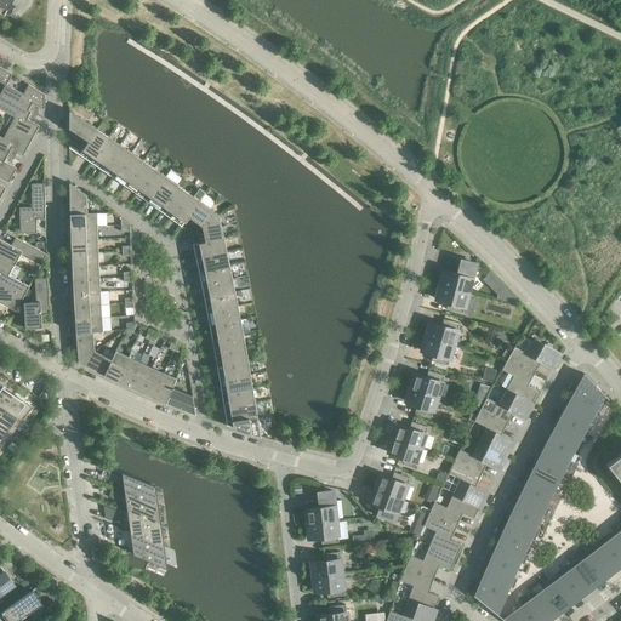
[(0,81),(5,85),(6,85),(12,74),(0,67),(0,81)]
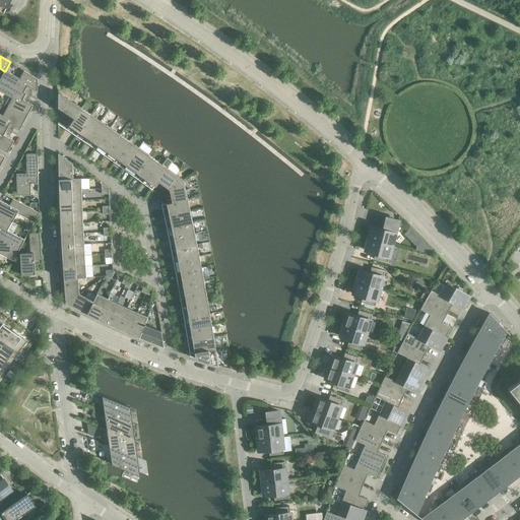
[(19,79),(5,71),(4,71),(0,79),(23,92),(26,86),(37,91),(38,79),(24,71),(19,79)]
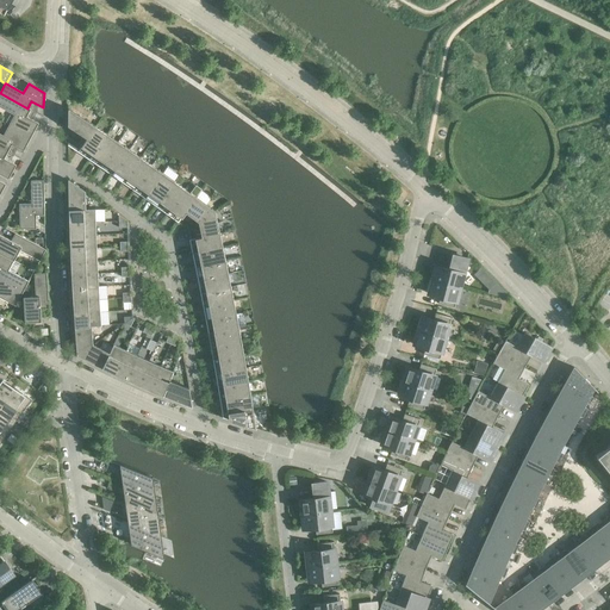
[(27,109),(0,93),(0,107),(14,114),(8,125),(31,137),(38,124),(26,117),(31,110),(27,109)]
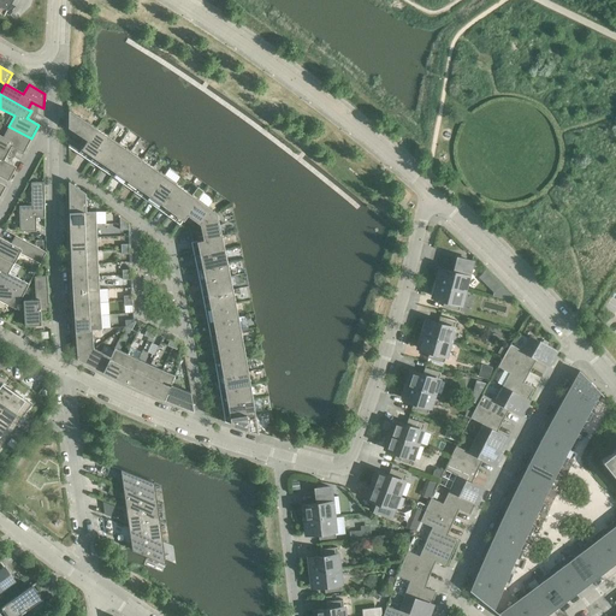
[(96,128),(69,110),(69,126),(70,129),(69,131),(69,147),(78,154),(88,140),(96,128)]
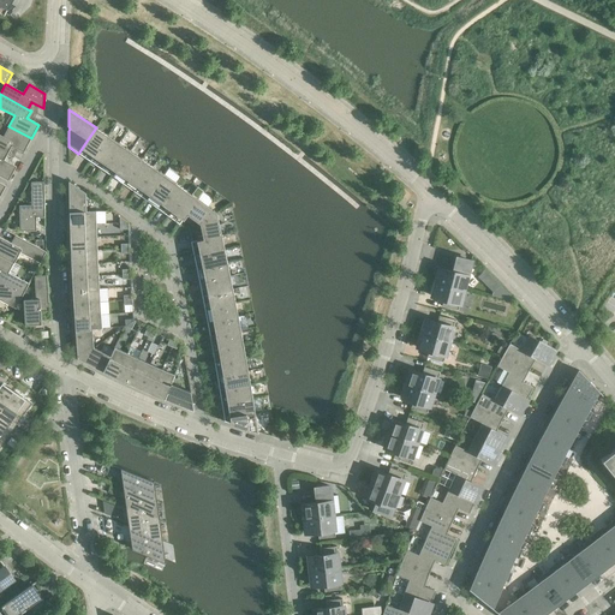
[(0,148),(9,153),(12,147),(24,153),(31,138),(9,126),(4,137),(0,135),(0,148)]
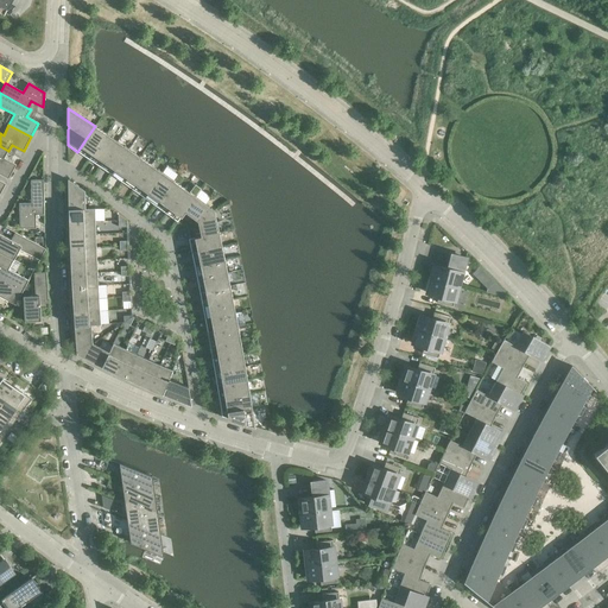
[(106,134),(95,126),(87,138),(77,152),(89,159),(106,134)]
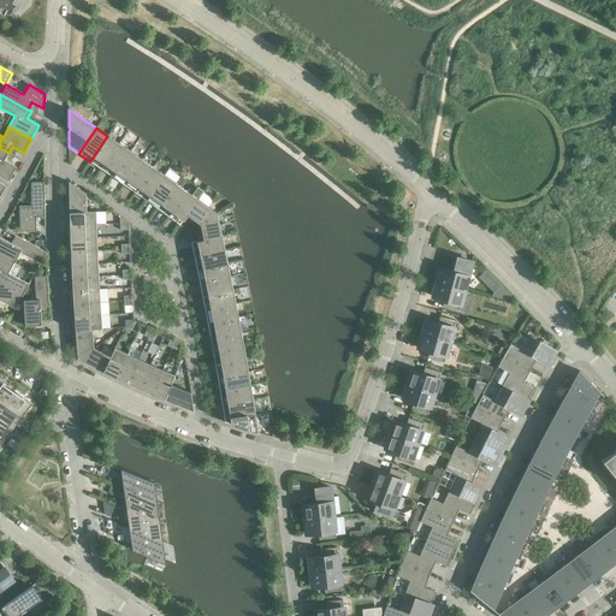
[(119,143),(107,136),(90,161),(101,170),(119,143)]
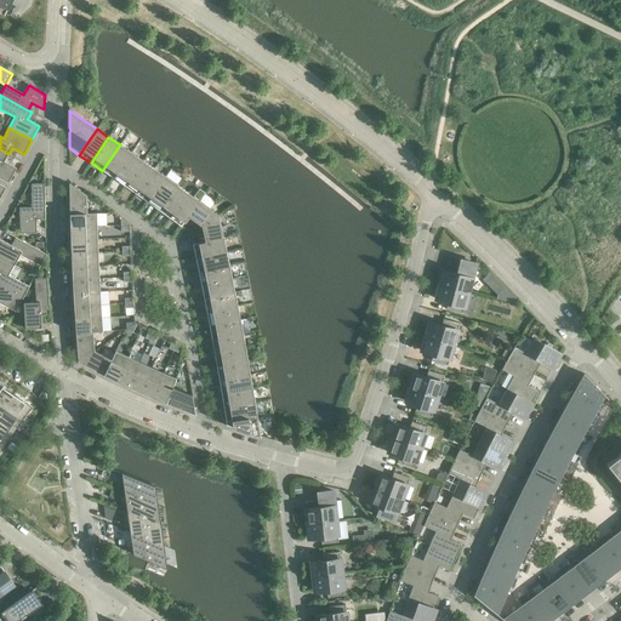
[(131,153),(120,144),(102,171),(113,178),(131,153)]
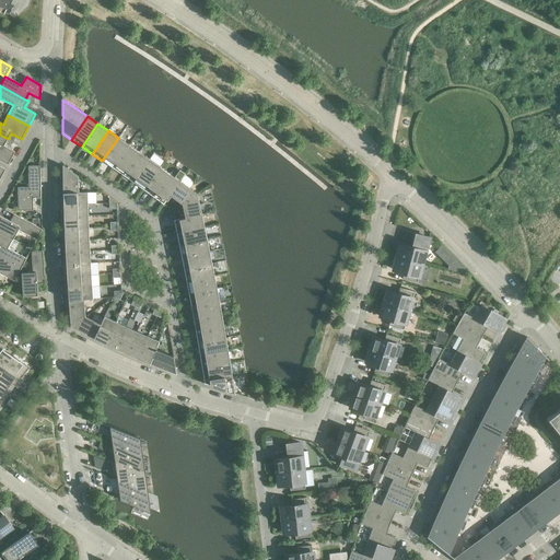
[(8,139),(0,135),(0,160),(8,164),(14,152),(3,146),(8,139)]
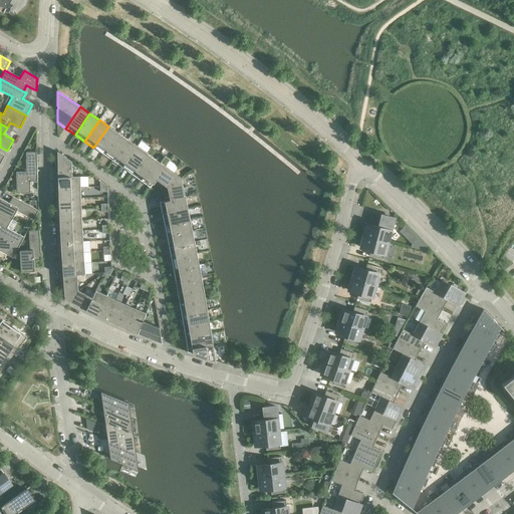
[(118,133),(108,126),(93,148),(103,155),(118,133)]
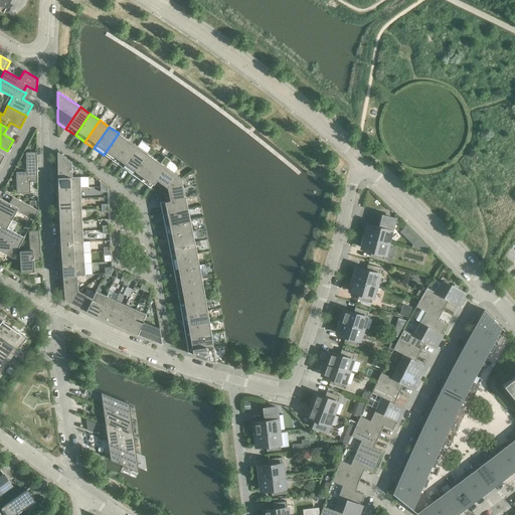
[(128,140),(119,133),(104,155),(113,161),(128,140)]
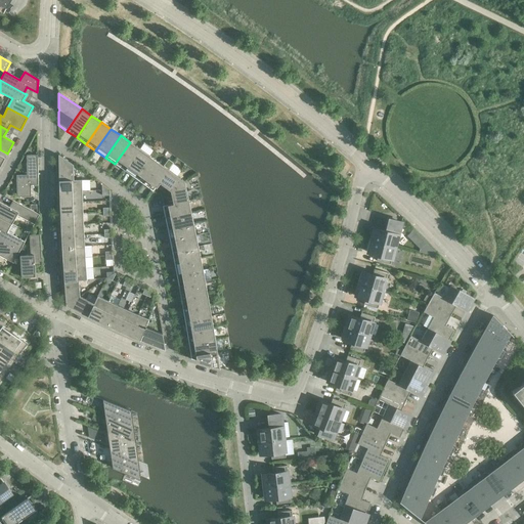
[(139,148),(130,142),(115,164),(124,171),(139,148)]
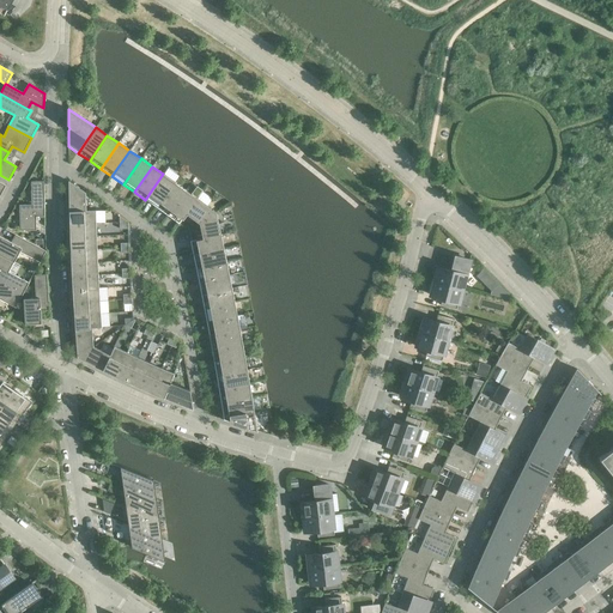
[(175,182),(163,174),(145,200),(157,207),(175,182)]
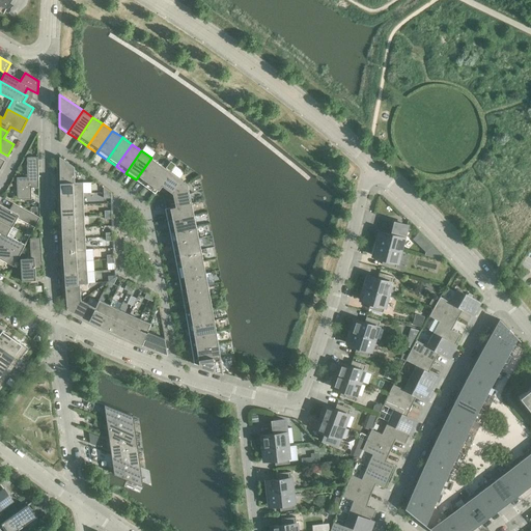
[(59,161),(59,183),(74,183),(74,167),(62,159),(59,157),(59,161)]
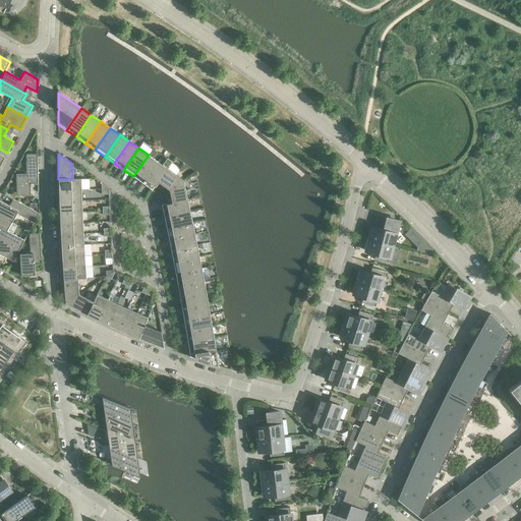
[(38,173),(37,155),(26,155),(26,174),(16,174),(16,195),(31,195),(31,184),(38,184),(38,173)]
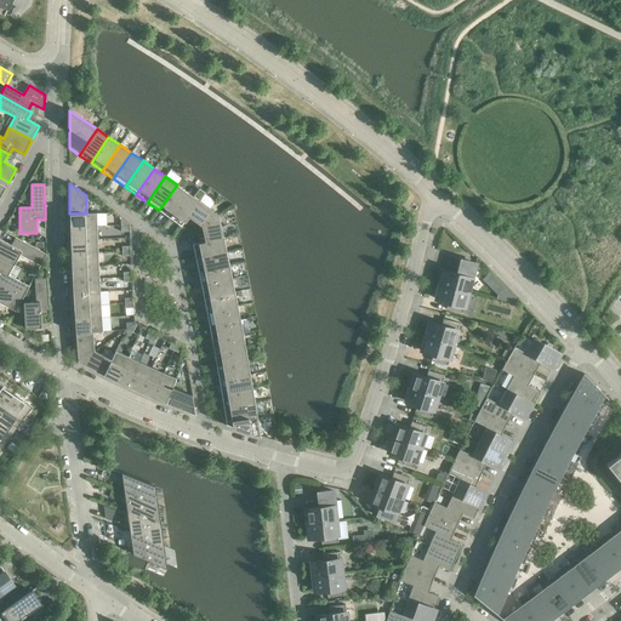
[(188,193),(177,184),(159,210),(170,218),(188,193)]
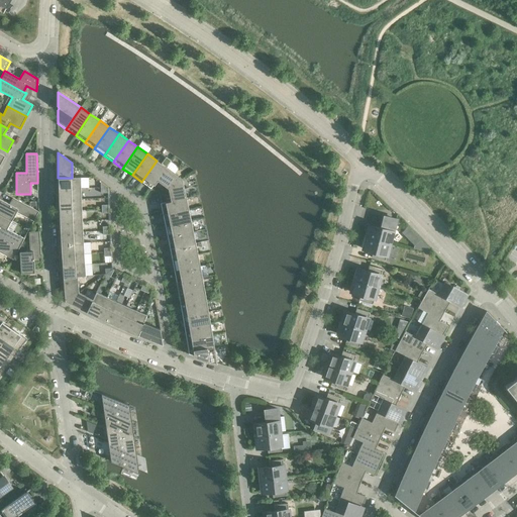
[(166,168),(157,161),(141,182),(150,189),(158,180),(157,180),(166,168)]
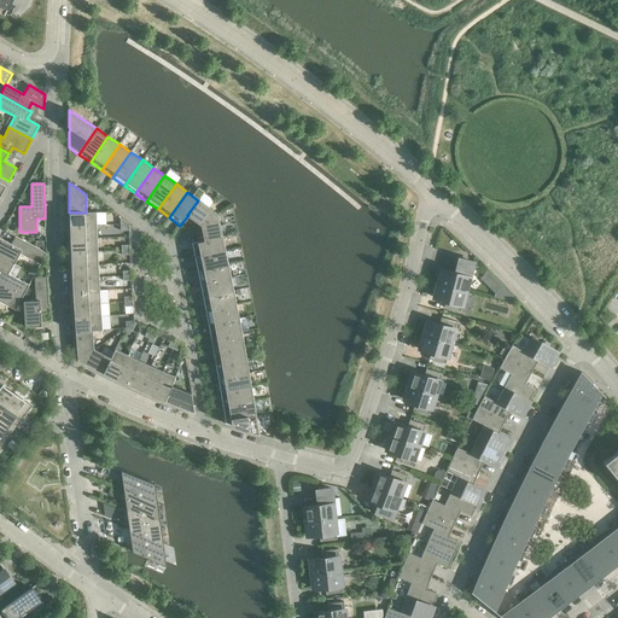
[(217,214),(198,200),(187,215),(188,215),(200,225),(217,214)]
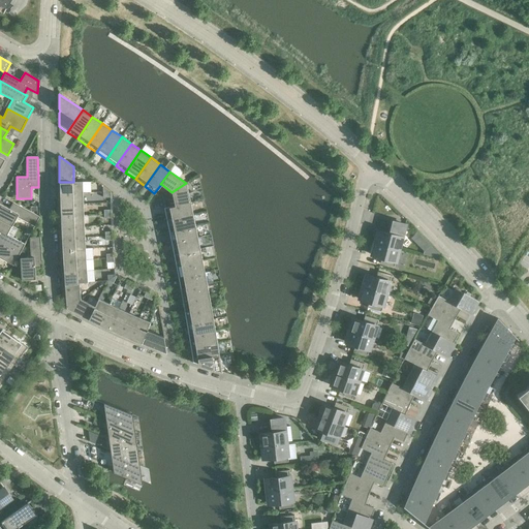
[(83,192),(82,181),(73,182),(59,182),(60,193),(83,192)]
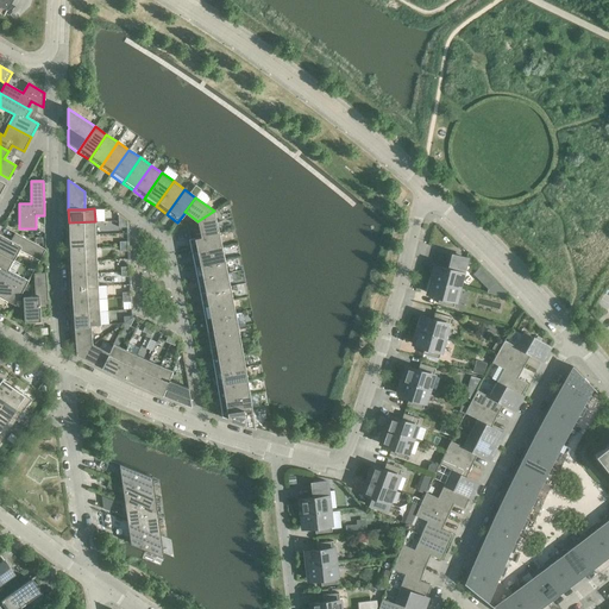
[(219,233),(214,211),(198,221),(201,237),(219,233)]
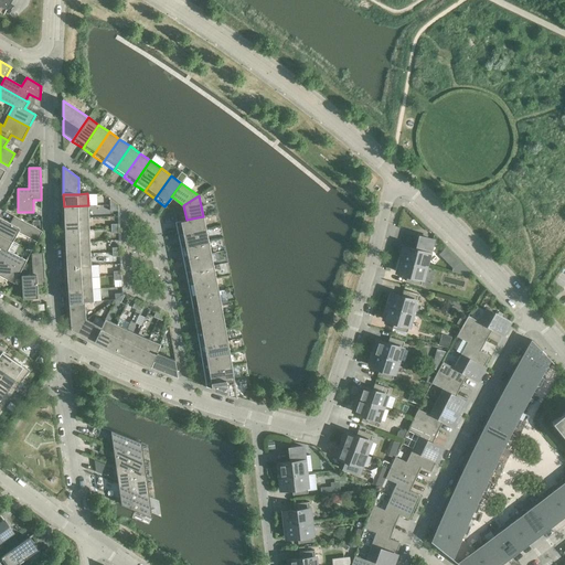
[(88,217),(88,205),(64,206),(64,219),(88,217)]
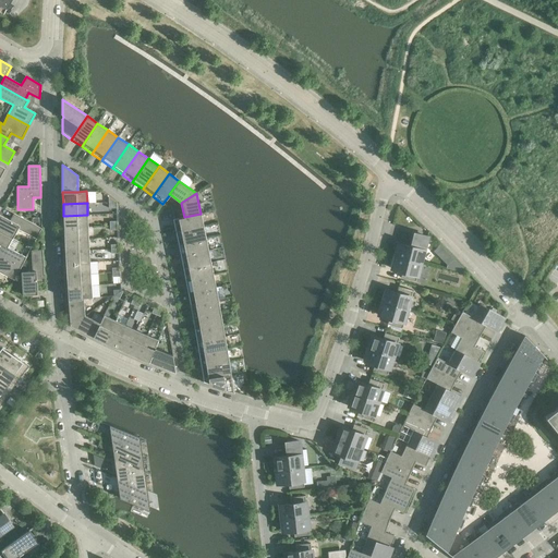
[(0,215),(0,231),(13,239),(17,229),(36,239),(41,229),(14,214),(10,220),(0,215)]
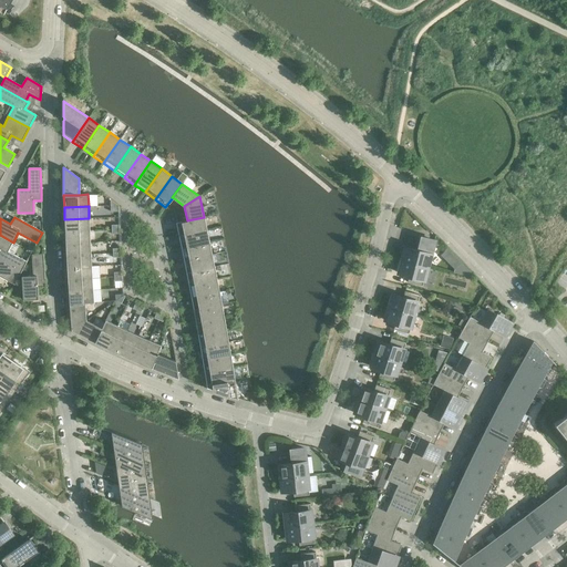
[(207,229),(204,217),(187,220),(176,223),(178,236),(207,229)]
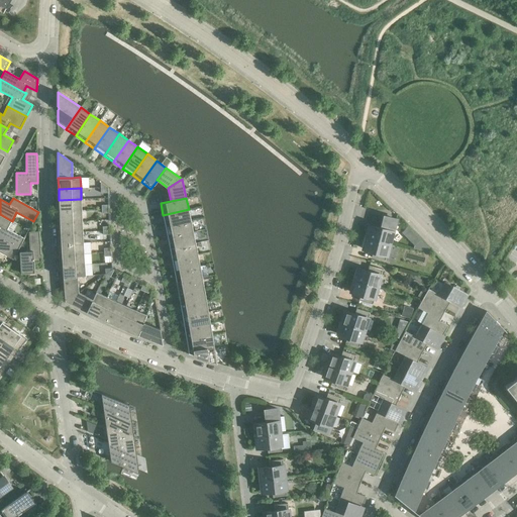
[(82,210),(81,199),(59,200),(60,211),(82,210)]
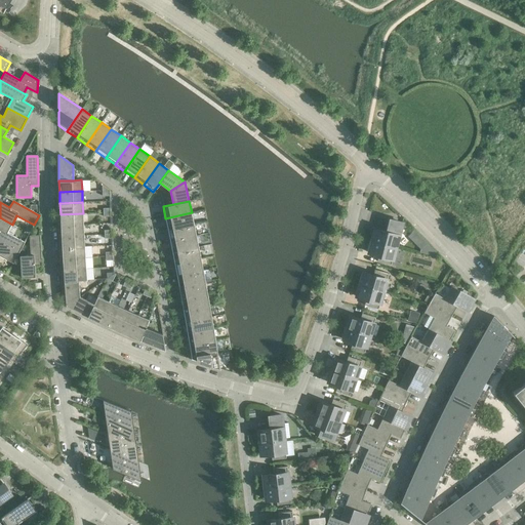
[(194,224),(192,212),(165,218),(167,230),(194,224)]
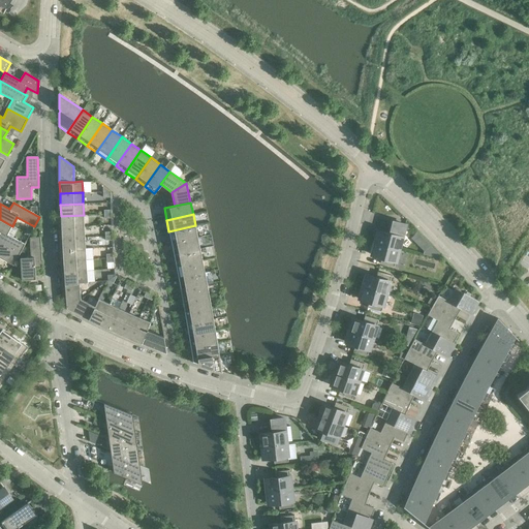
[(84,226),(84,215),(61,216),(61,227),(84,226)]
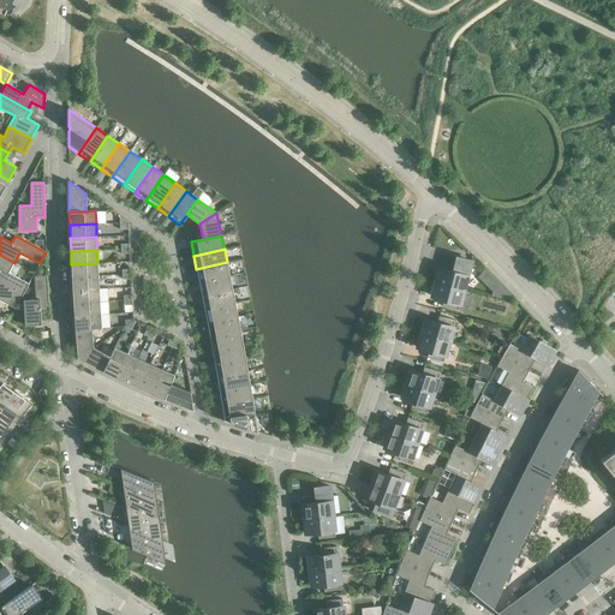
[(15,263),(0,255),(0,281),(23,294),(29,284),(9,273),(15,263)]
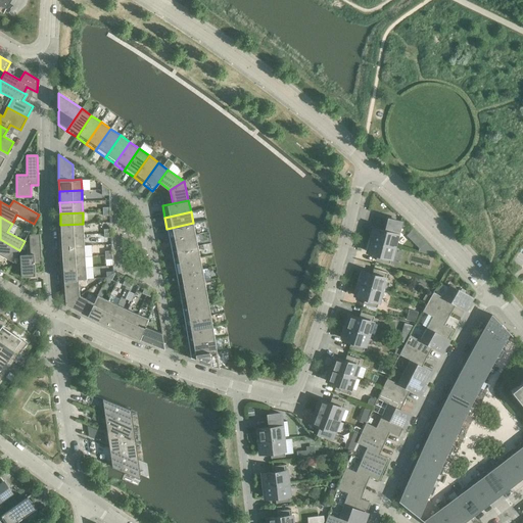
[(374,228),(371,240),(394,246),(400,222),(388,219),(385,231),(374,228)]
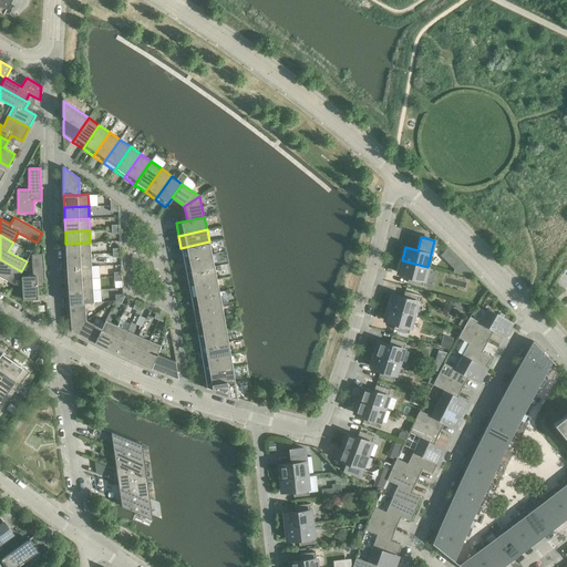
[(212,255),(209,241),(181,248),(184,260),(212,255)]
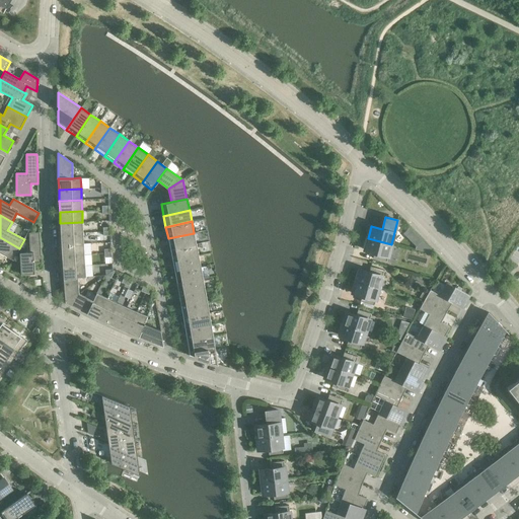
[(83,233),(82,222),(60,223),(61,234),(83,233)]
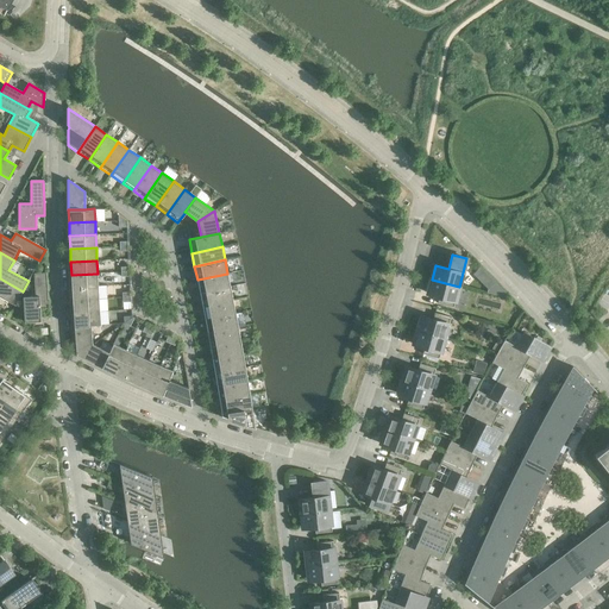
[(481,267),(473,274),(489,288),(496,281),(481,267)]
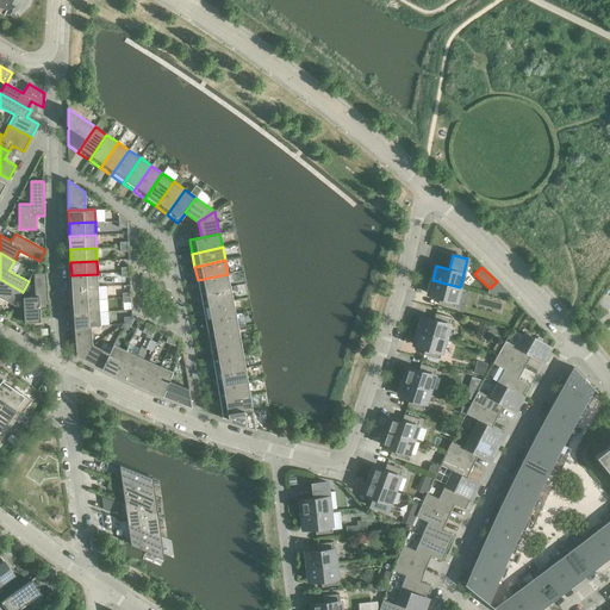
[(48,286),(47,273),(35,274),(36,297),(24,298),(25,323),(41,322),(41,309),(49,307),(48,286)]
